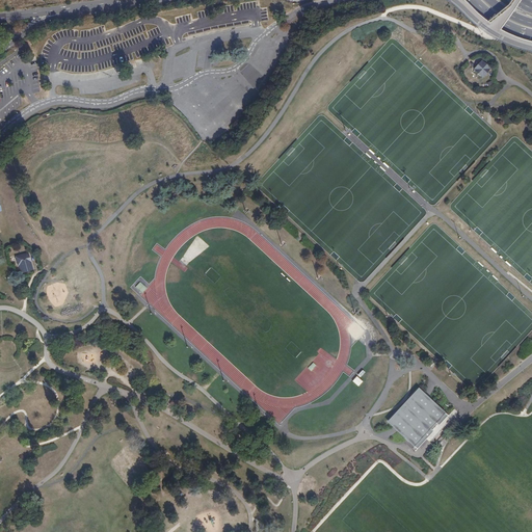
[(474,70),(482,77),(489,69),(481,61),(474,70)]
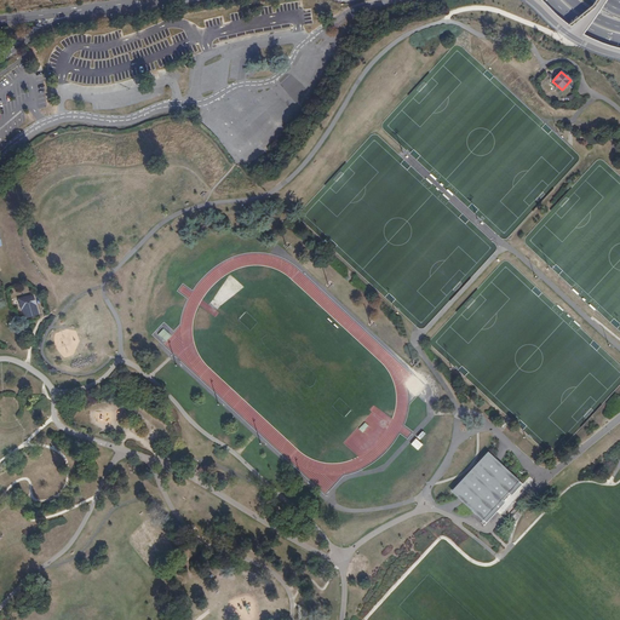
[(38,315),(33,296),(27,298),(27,300),(26,300),(24,297),(17,299),(21,310),(22,309),(24,319),(38,315)]
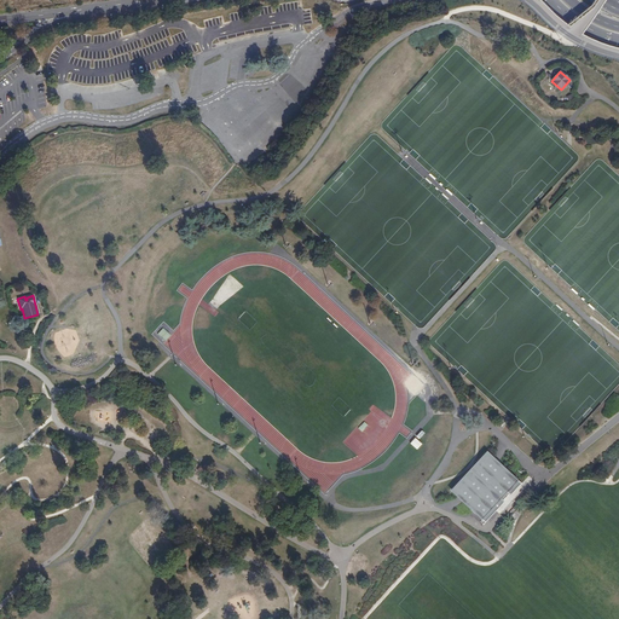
[(166,341),(171,336),(163,329),(157,335),(166,341)]
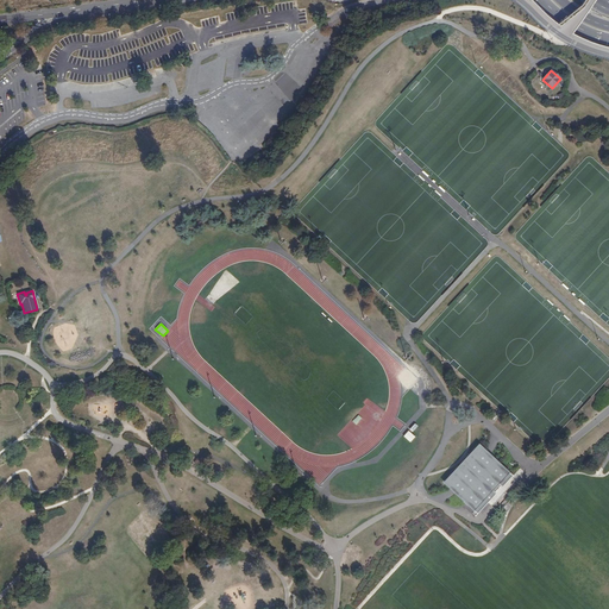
[(403,437),(410,443),(415,437),(408,431),(403,437)]
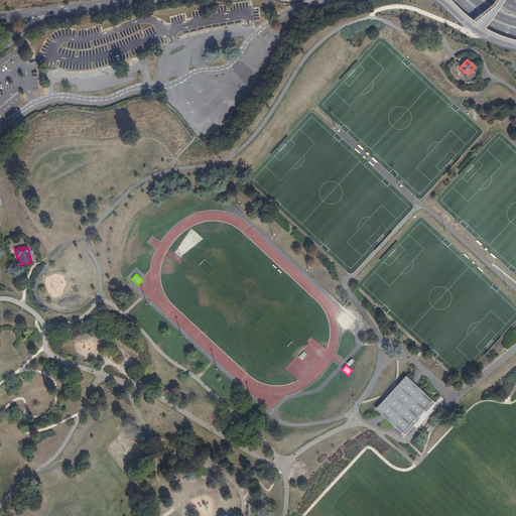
[(409,399),(419,389),(405,376),(374,408),(388,422),(405,404),(406,406),(411,400),(409,399)]
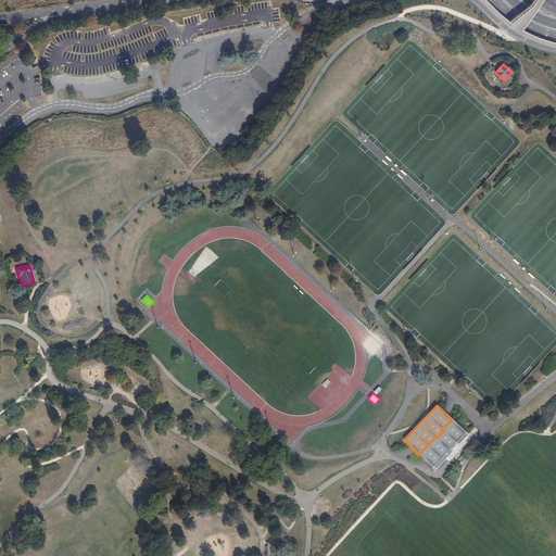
[(468,434),(452,419),(441,430),(443,431),(438,438),(437,436),(418,455),(434,469),(453,451),(451,450),(456,444),(457,445),(468,434)]
